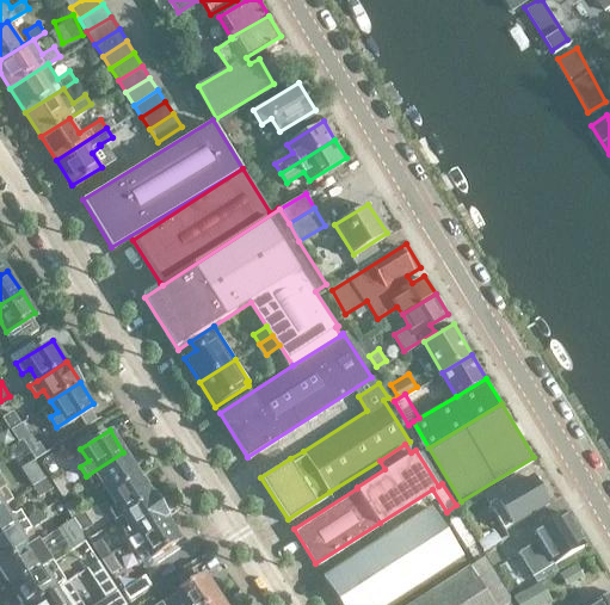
[(123,452),(86,476),(92,485),(100,480),(108,492),(137,473),(123,452)]
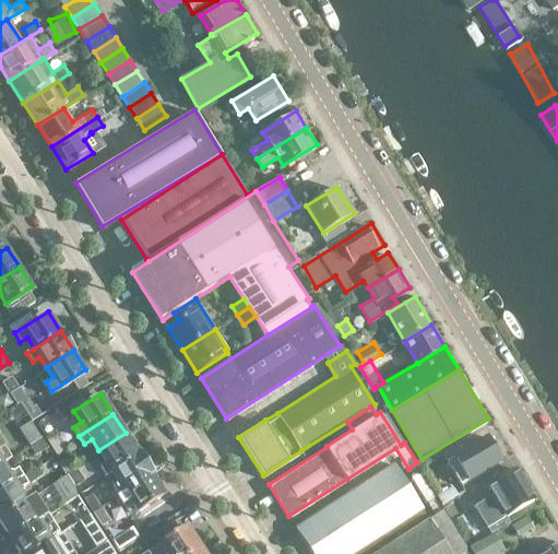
[(28,441),(40,434),(35,425),(23,433),(28,441)]
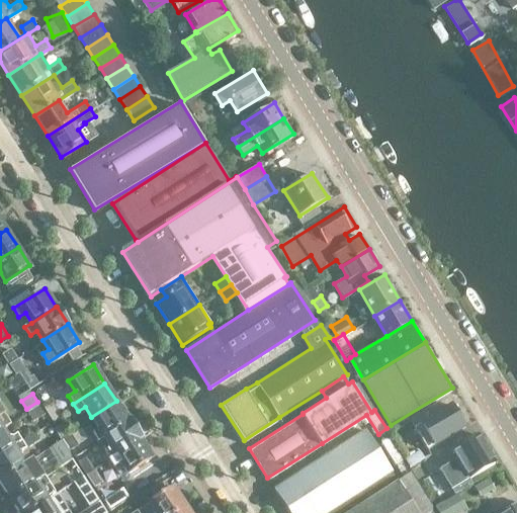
[(44,405),(52,418),(61,413),(52,400),(44,405)]
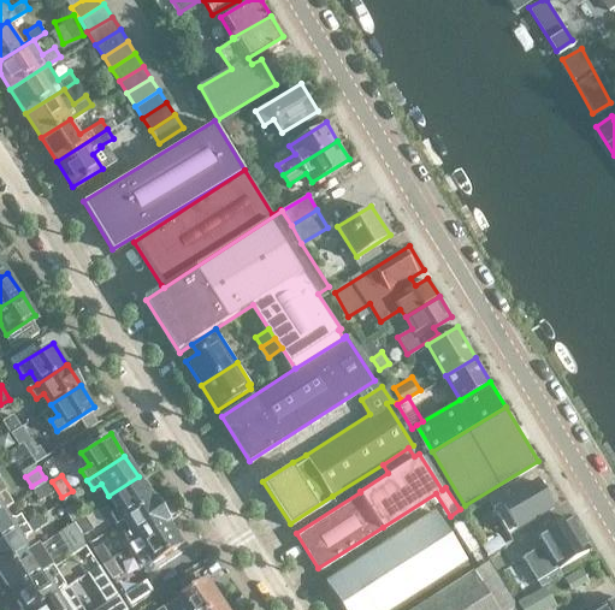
[(139,477),(108,496),(116,507),(107,513),(113,522),(122,516),(122,517),(153,497),(152,497),(151,497),(139,477)]
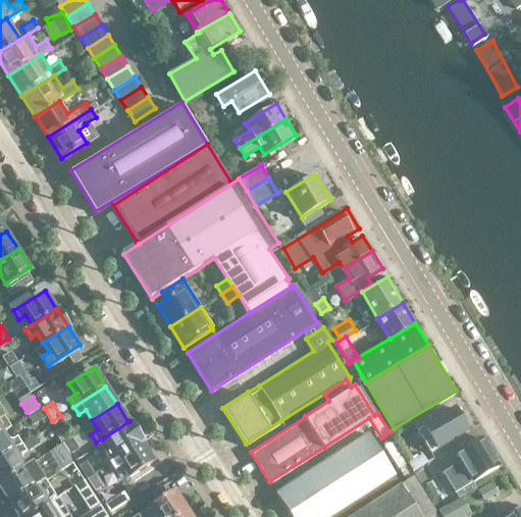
[(33,422),(44,415),(45,415),(38,405),(27,412),(33,422)]
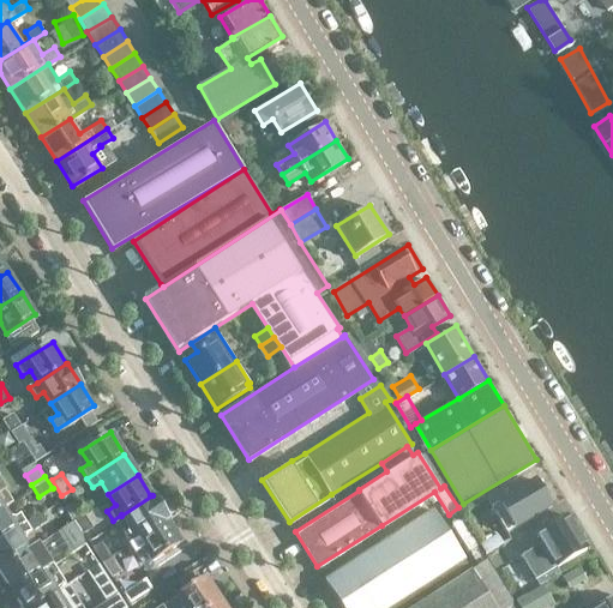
[(510,480),(491,492),(485,495),(506,531),(552,504),(536,477),(517,489),(510,480)]
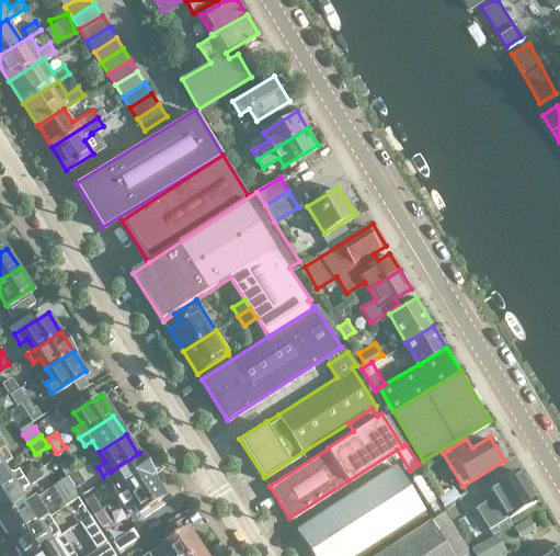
[(0,462),(11,455),(0,439),(0,462)]
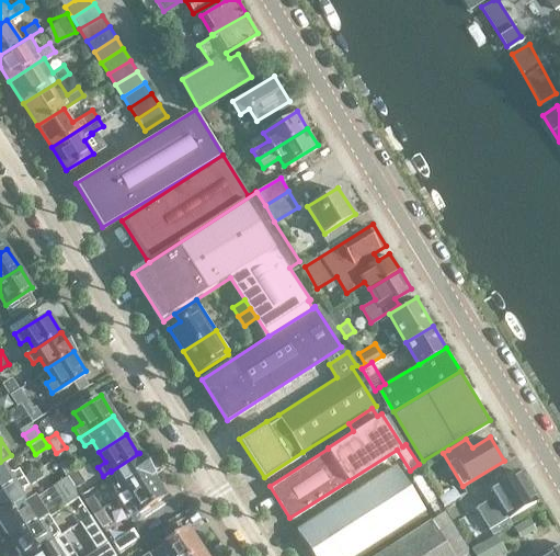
[(139,453),(111,472),(117,481),(111,486),(116,496),(150,474),(150,473),(151,473),(139,453)]
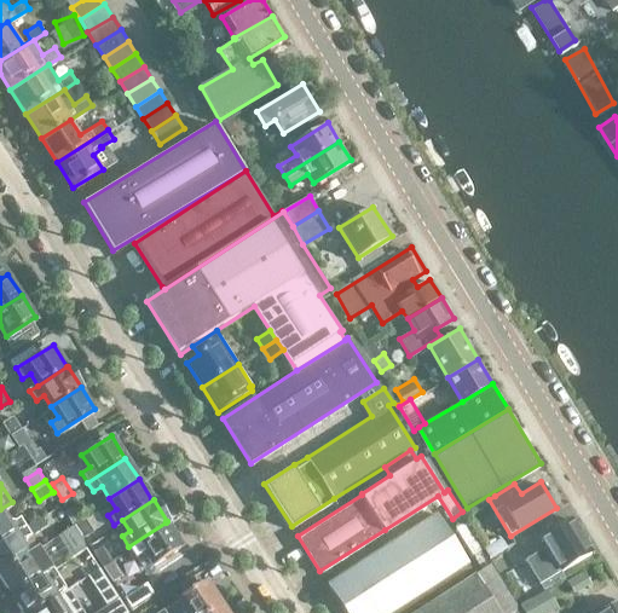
[(12,502),(0,509),(0,538),(26,524),(21,514),(12,502)]
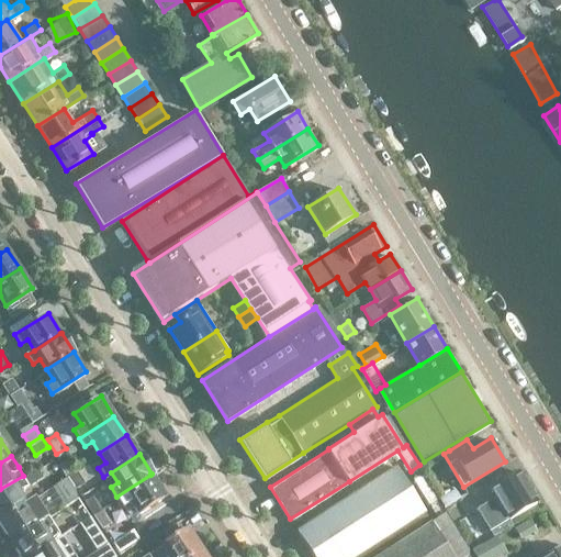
[(58,464),(66,474),(76,467),(69,457),(58,464)]
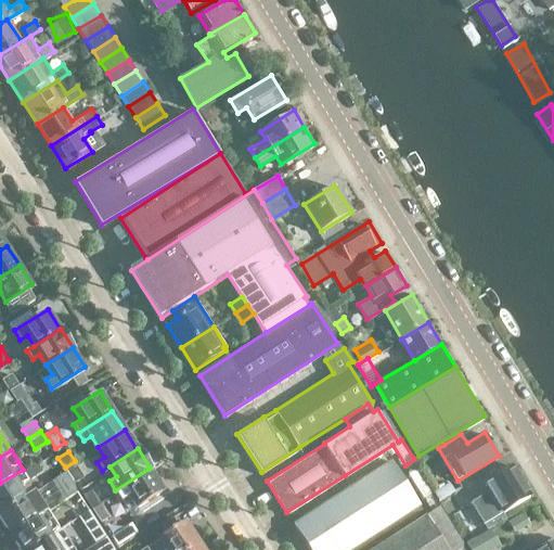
[(310,549),(345,549),(420,502),(390,458),(293,521),(310,549)]
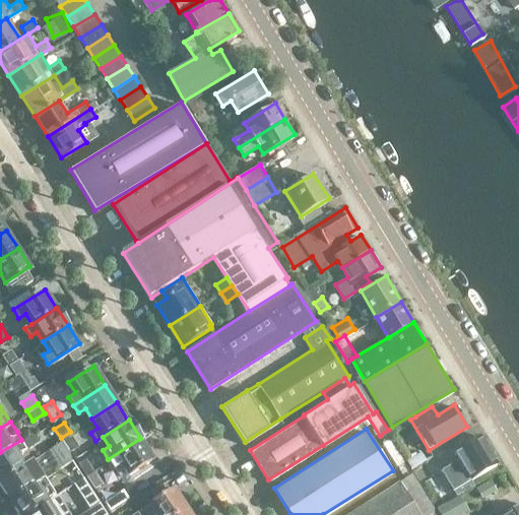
[(70,432),(61,438),(61,439),(67,449),(68,450),(78,444),(70,432)]
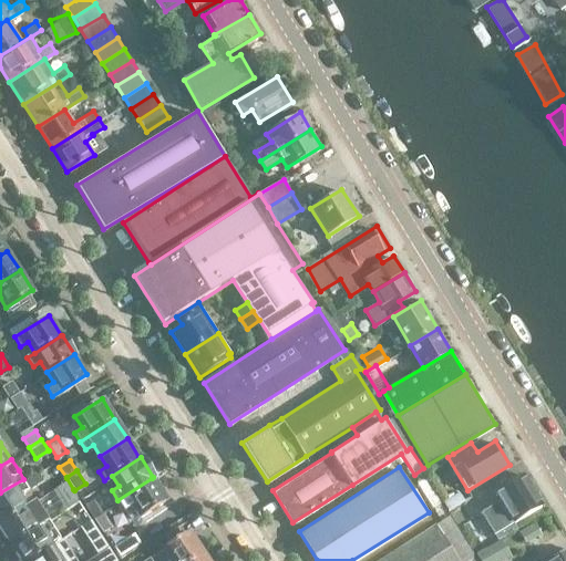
[(496,490),(501,498),(484,507),(483,505),(480,507),(481,508),(458,523),(472,548),(500,531),(514,520),(542,504),(524,474),(496,490)]
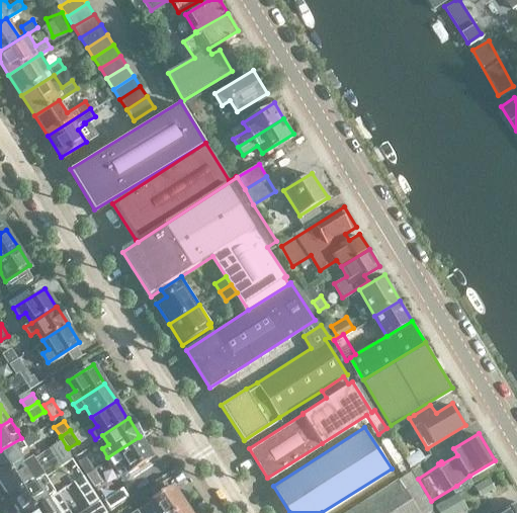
[(21,438),(0,450),(0,476),(23,461),(17,451),(33,440),(28,435),(22,439),(21,438)]
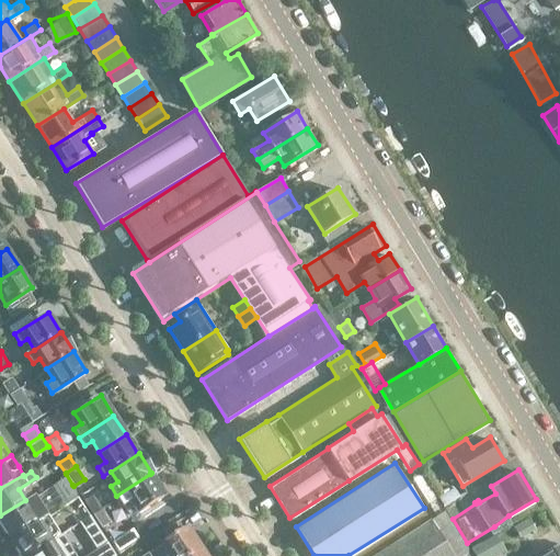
[(72,485),(66,474),(53,483),(60,492),(72,485)]
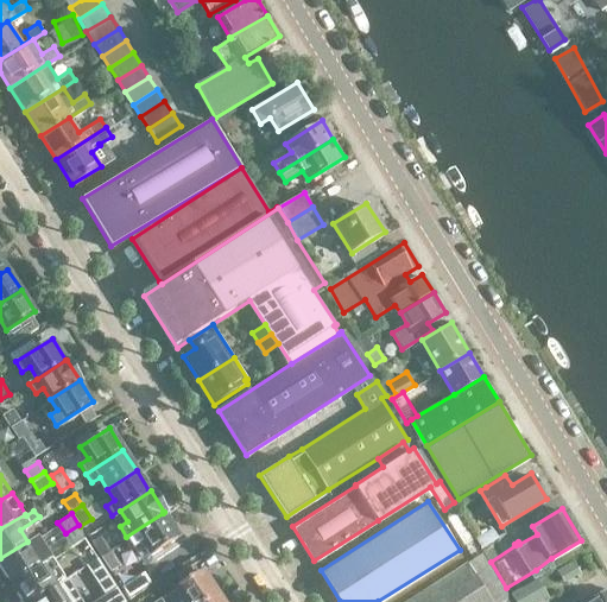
[(163,513),(126,537),(132,545),(140,540),(147,552),(177,534),(163,513)]
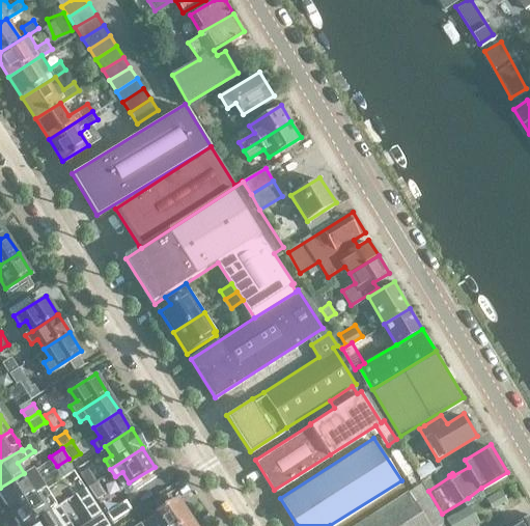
[(406,476),(413,472),(401,453),(394,459),(406,476)]
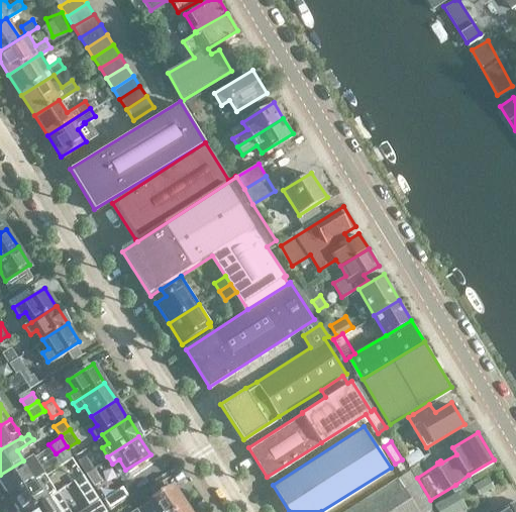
[(85,471),(93,465),(86,452),(77,458),(85,471)]
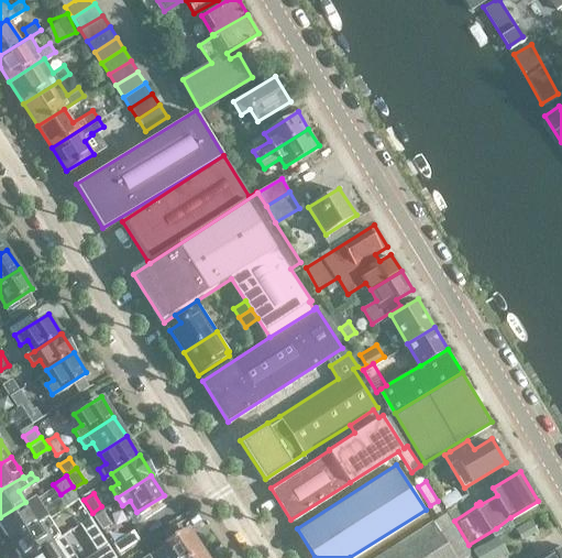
[(12,538),(48,515),(35,495),(25,502),(0,517),(0,525),(4,532),(7,531),(12,538)]
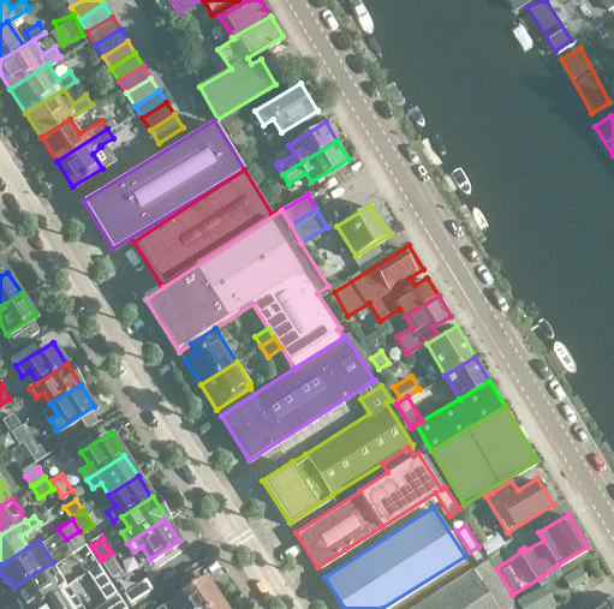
[(85,572),(99,563),(89,548),(76,557),(71,562),(75,568),(70,574),(73,578),(84,571),(85,572)]
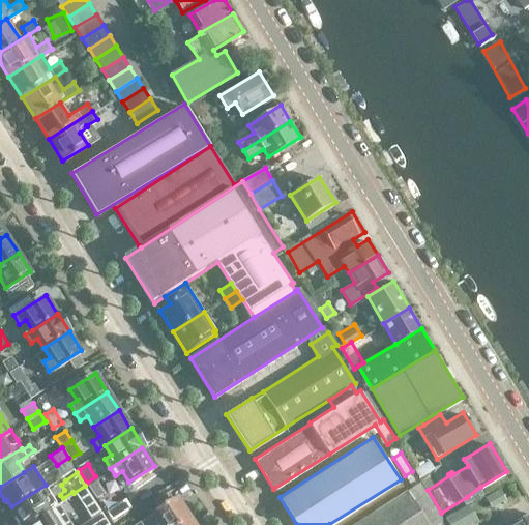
[(95,496),(96,495),(105,490),(95,476),(87,483),(95,496)]
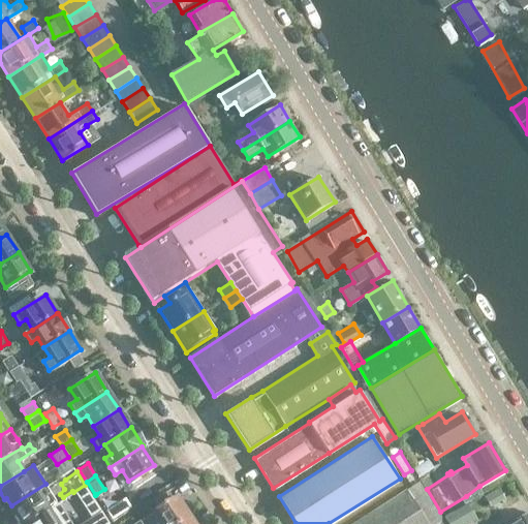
[(445,523),(446,523),(439,513),(440,512),(427,489),(425,490),(418,481),(350,523),(445,523)]
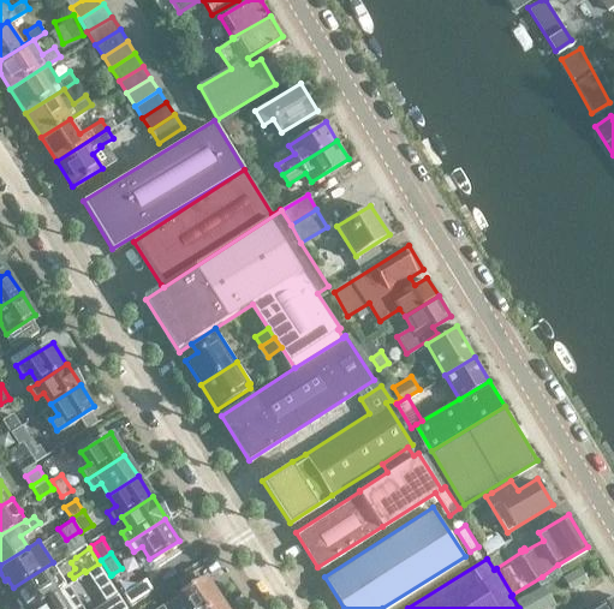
[(53,562),(13,587),(18,596),(16,598),(23,608),(24,608),(54,590),(47,578),(58,571),(53,562)]
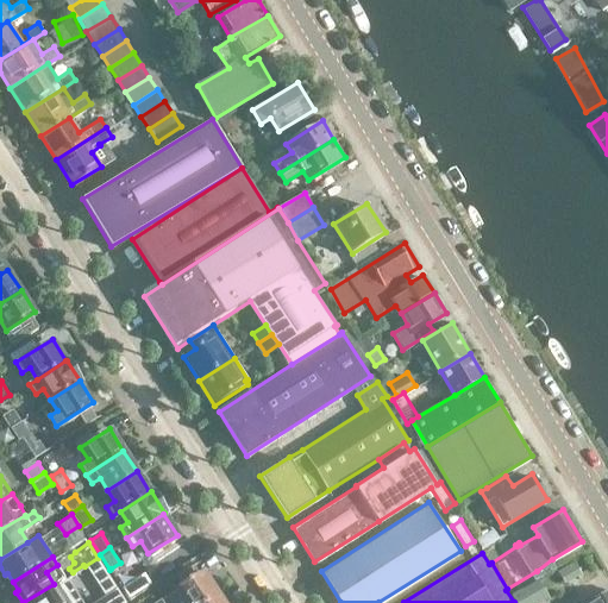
[(173,589),(163,596),(163,595),(150,602),(174,602),(180,600),(181,602),(202,602),(218,594),(202,570),(173,589)]
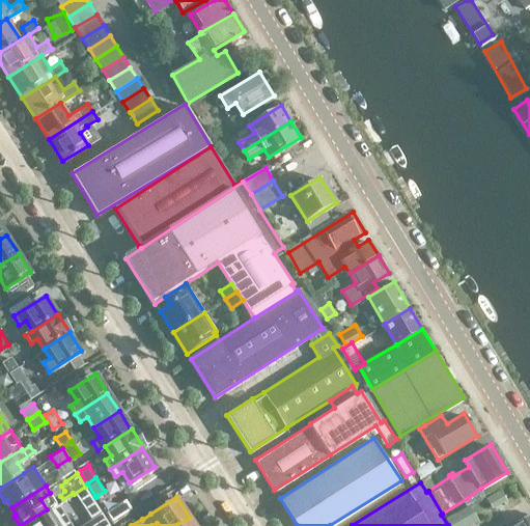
[(112,520),(132,506),(126,498),(106,509),(112,520)]
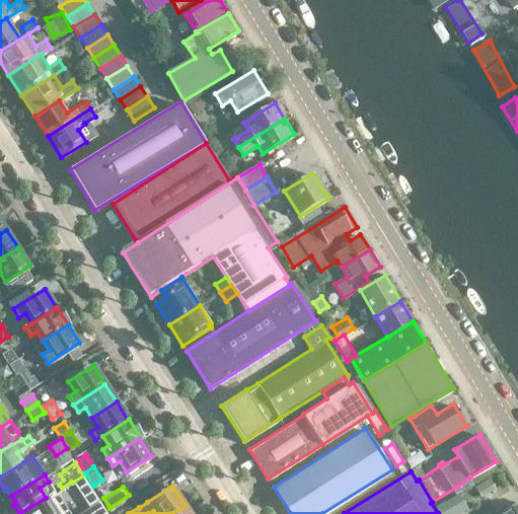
[(454,513),(466,507),(457,492),(434,505),(439,513),(454,513)]
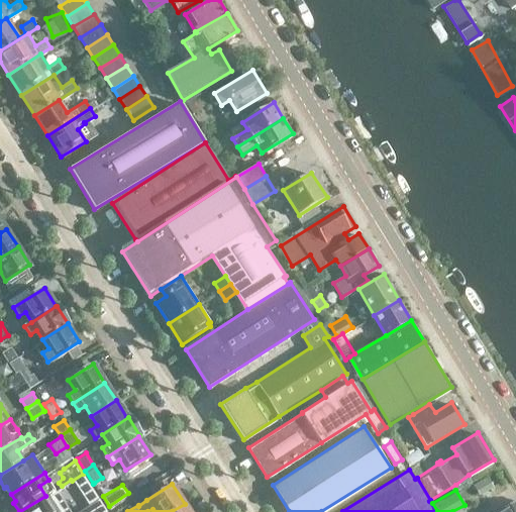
[(45,496),(20,511),(102,511),(106,509),(98,497),(76,511),(69,511),(62,500),(53,506),(45,496)]
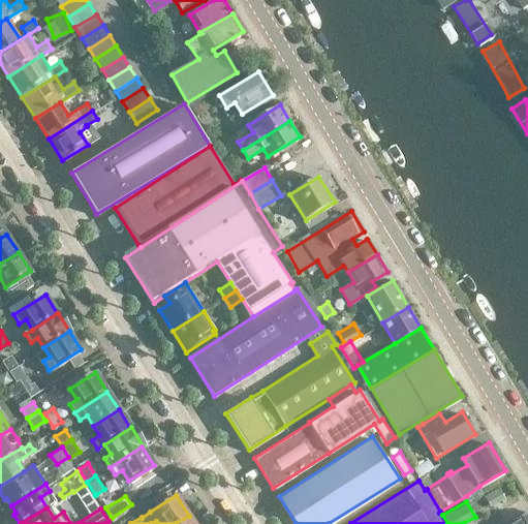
[(527,523),(527,511),(506,523),(527,523)]
